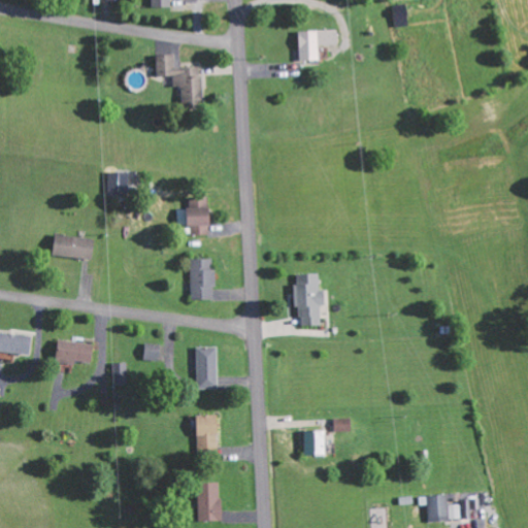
[(339,44),(338,30),(299,31),(300,61),(321,61),(320,45),(339,44)]
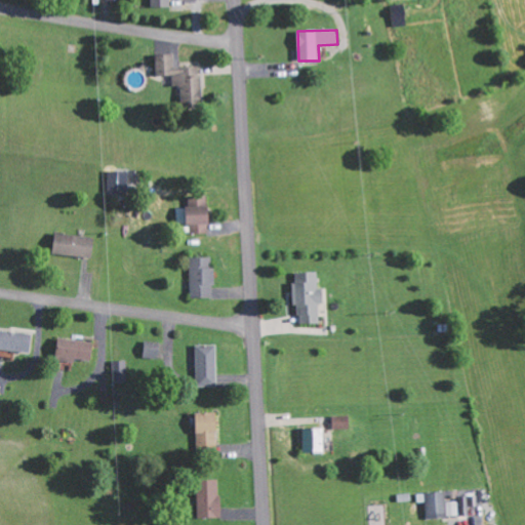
[(129,171),(110,171),(109,193),(128,193),(129,171)]
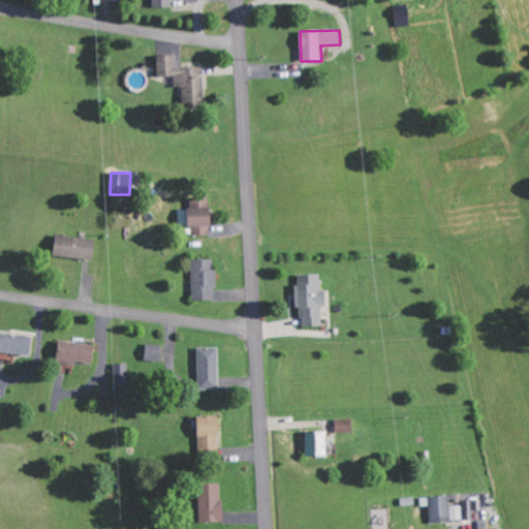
[(181,208),(180,225),(194,225),(193,236),(211,236),(211,209),(181,208)]
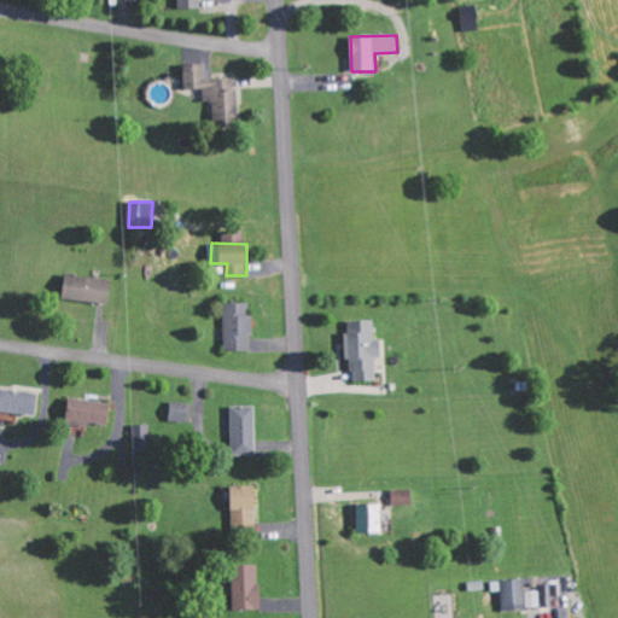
[(112,281),(66,274),(63,298),(109,305),(112,281)]
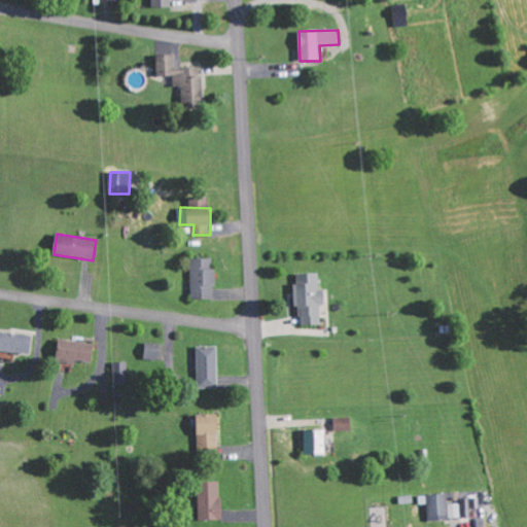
[(192,258),(192,300),(216,300),(215,258),(192,258)]
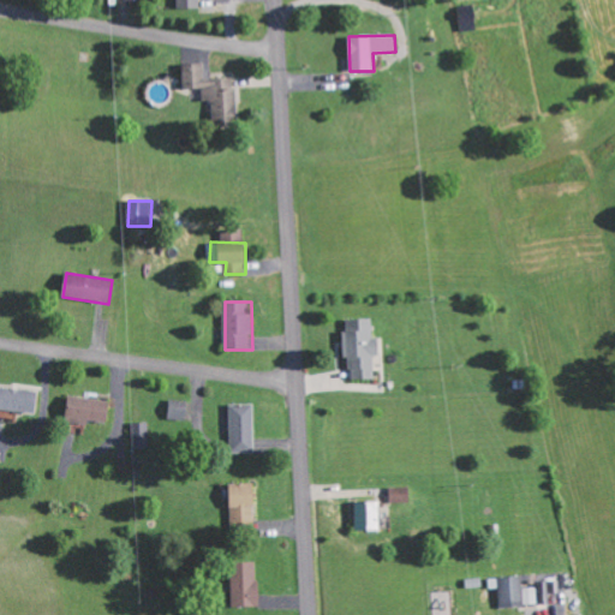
[(347,381),(375,380),(374,357),(380,357),(378,338),(372,338),(372,318),(346,320),(347,381)]
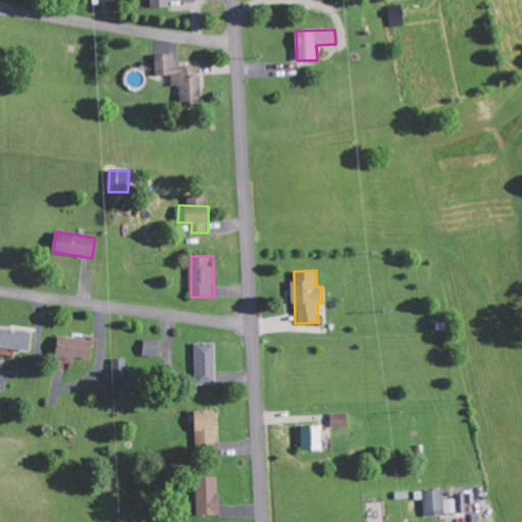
[(0,348),(31,352),(33,332),(0,328),(0,348)]
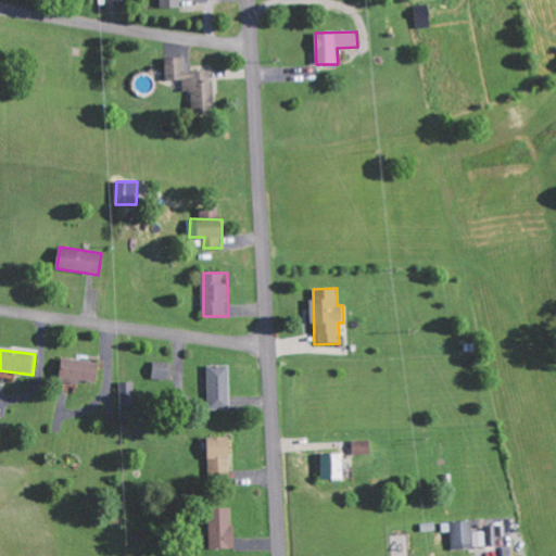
[(61,381),(98,383),(99,362),(62,359),(61,381)]
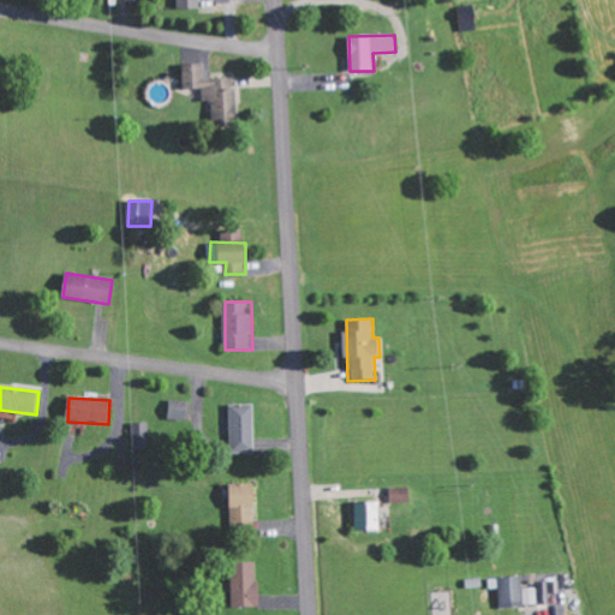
[(189,401),(172,400),(169,418),(186,421),(189,401)]
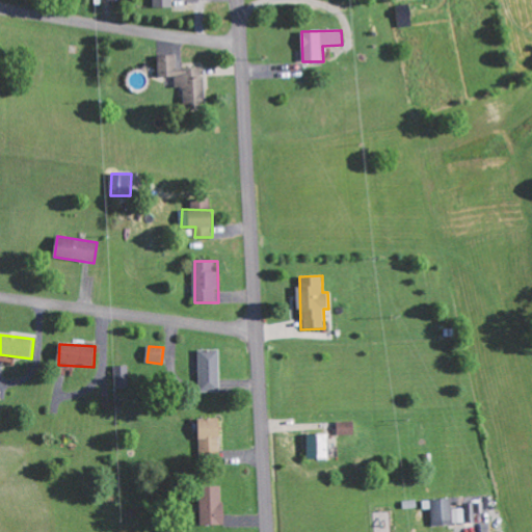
[(220,349),(200,350),(201,392),(220,392),(220,349)]
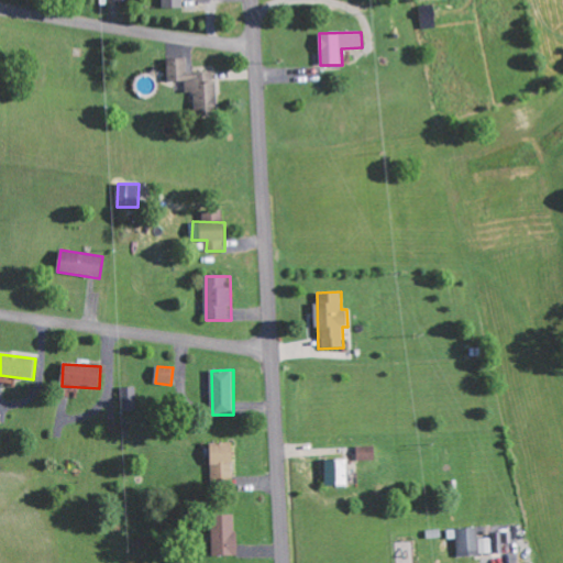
[(122,388),(123,412),(138,411),(136,387),(122,388)]
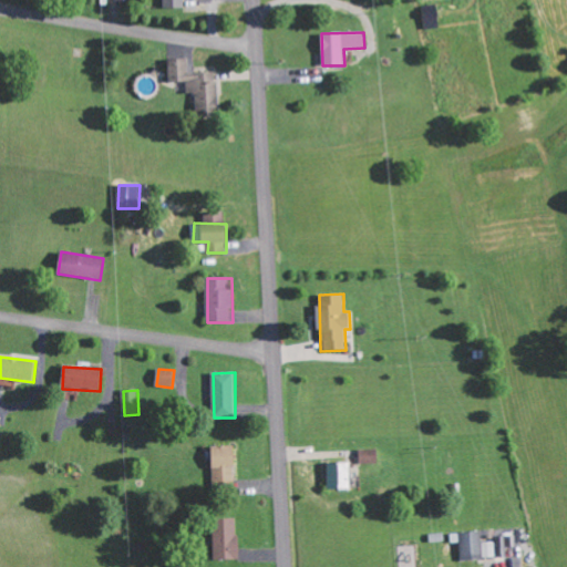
[(213,446),(214,486),(235,485),(234,446),(213,446)]
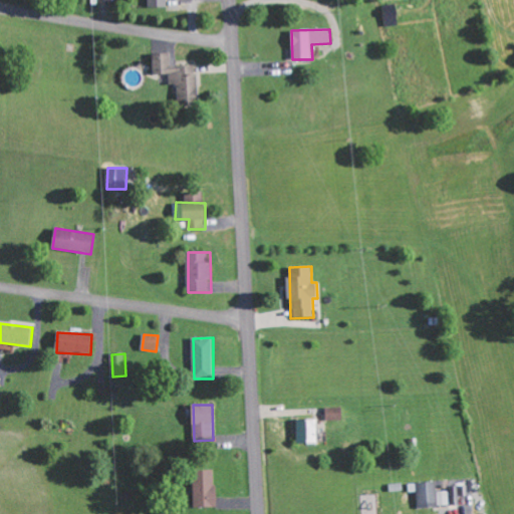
[(342,408),(326,409),(327,421),(343,421),(342,408)]
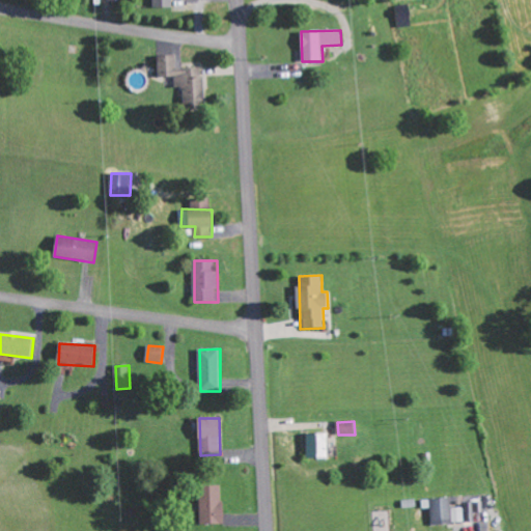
[(329,458),(329,434),(307,435),(308,458),(329,458)]
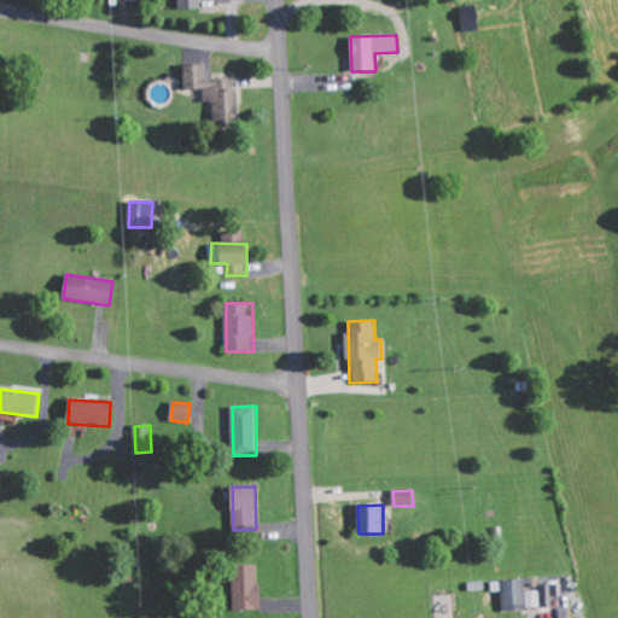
[(237,611),(262,611),(260,565),(234,566),(237,611)]
